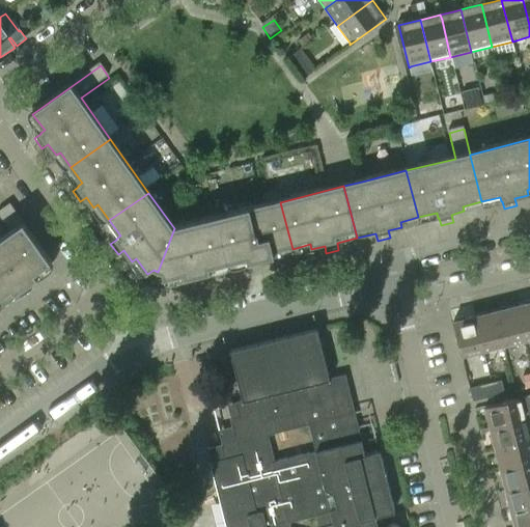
[(266,205),(217,218),(228,265),(247,259),(249,265),(261,261),(263,269),(276,266),(274,258),(275,258),(274,253),(293,249),(280,202),(278,194),(263,197),(266,205)]
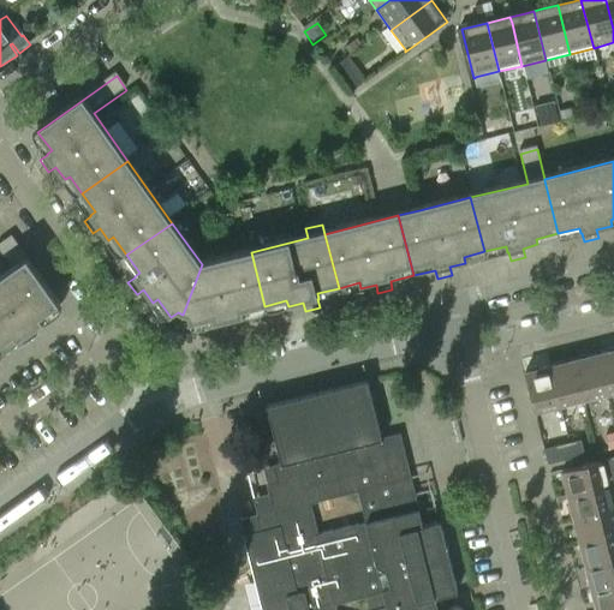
[(0,252),(12,270),(0,279),(0,347),(16,338),(18,342),(19,341),(24,348),(37,340),(31,333),(45,324),(41,320),(60,305),(12,239),(0,246),(0,252)]
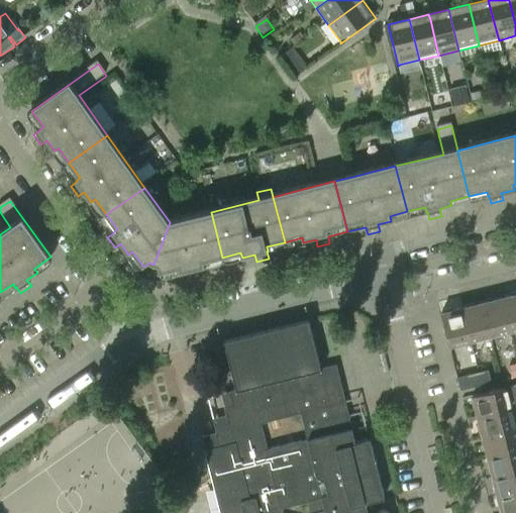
[(211,212),(170,222),(153,265),(159,267),(160,273),(179,269),(180,274),(193,270),(195,277),(207,274),(205,267),(206,267),(204,262),(222,258),(211,212)]
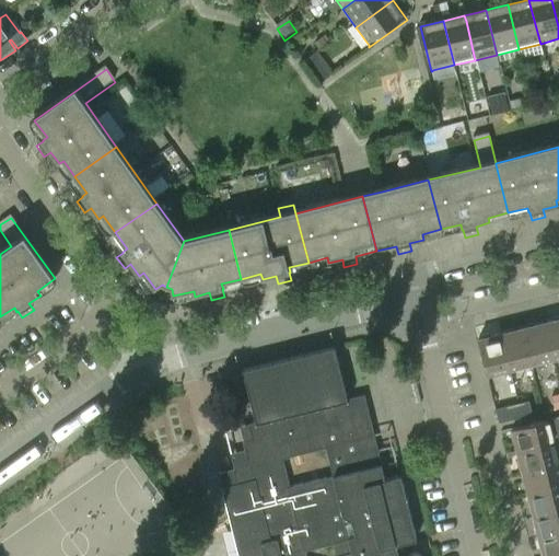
[(558,322),(545,326),(554,365),(558,362),(558,322)]
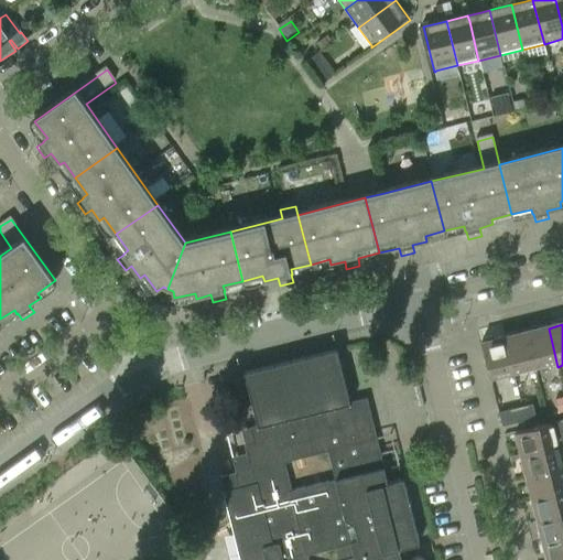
[(558,367),(549,329),(527,334),(536,373),(558,367)]
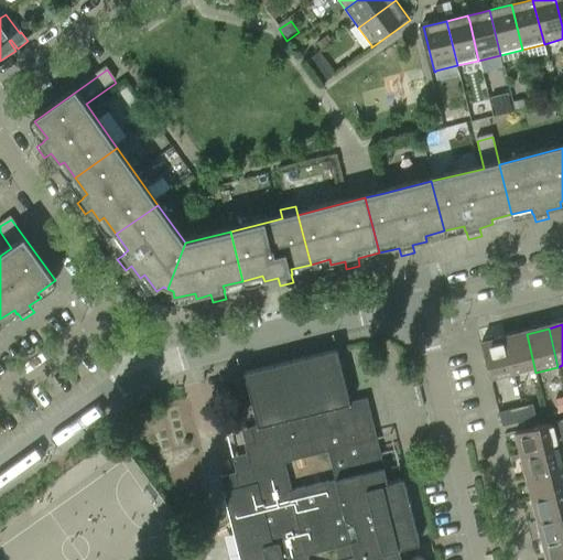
[(536,373),(527,334),(505,340),(515,378),(536,373)]
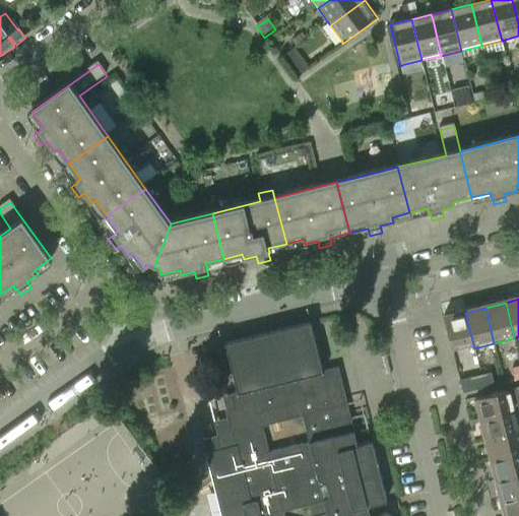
[(465,313),(444,318),(453,353),(474,348),(465,313)]
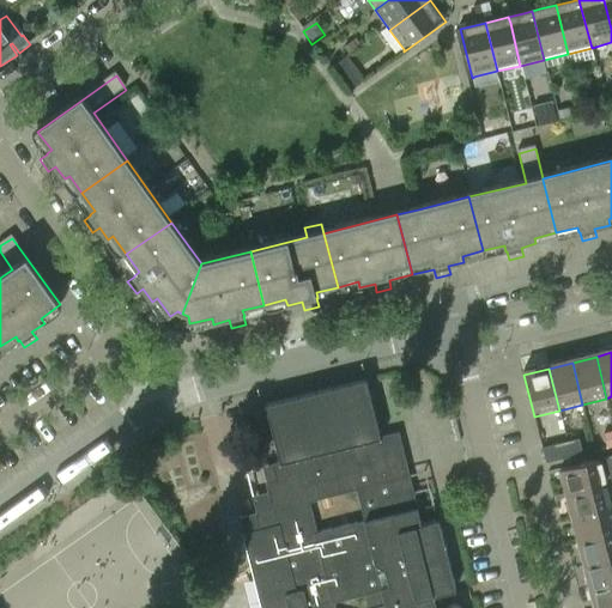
[(381,441),(370,397),(367,384),(267,408),(280,466),(381,441)]
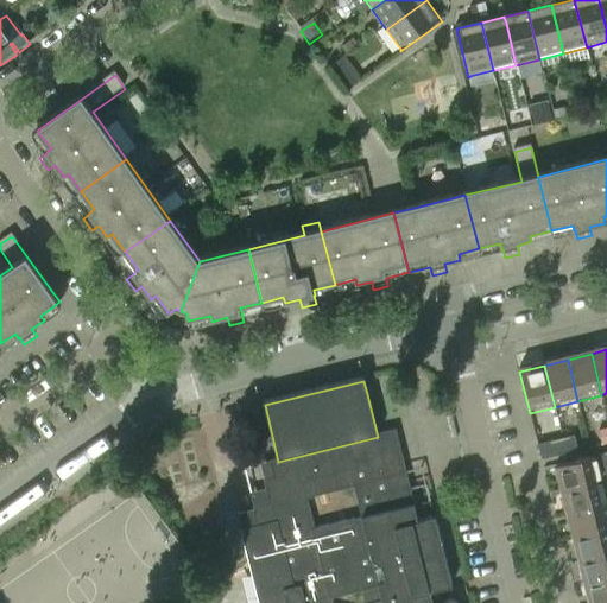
[(456,602),(431,602),(430,595),(453,589),(435,520),(412,525),(409,512),(416,509),(411,490),(404,492),(402,482),(404,481),(408,476),(396,432),(378,437),(278,462),(271,464),(274,480),(265,483),(271,508),(254,512),(258,528),(242,533),(259,602),(456,602)]
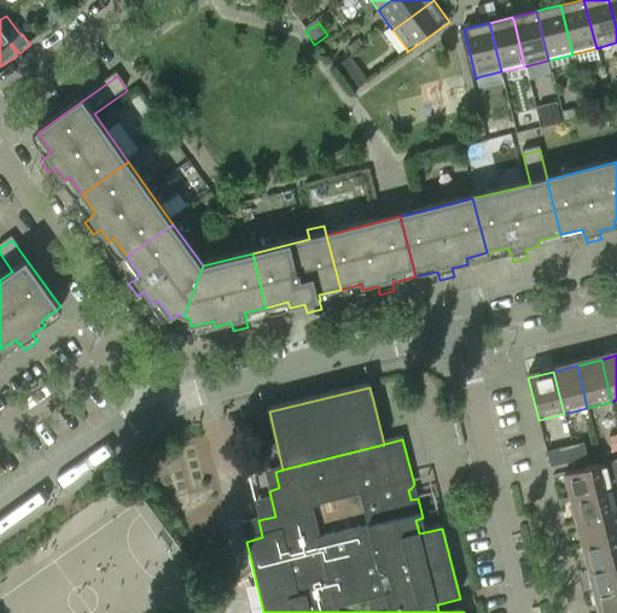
[(587,461),(583,448),(572,450),(576,465),(587,461)]
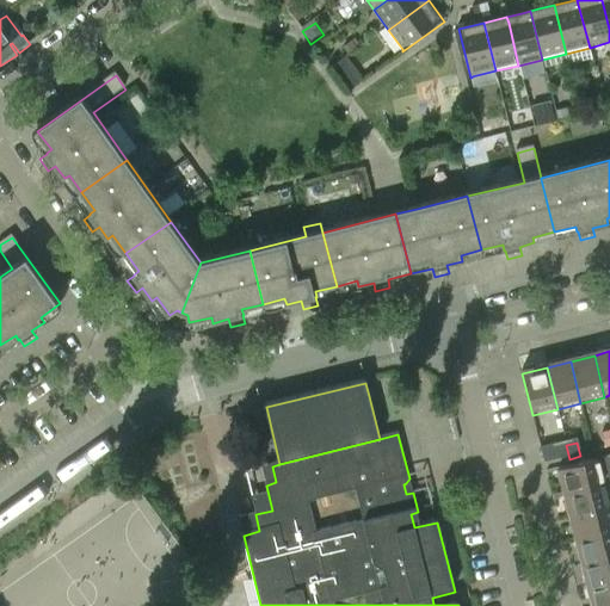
[(555,447),(559,462),(570,459),(566,445),(555,447)]
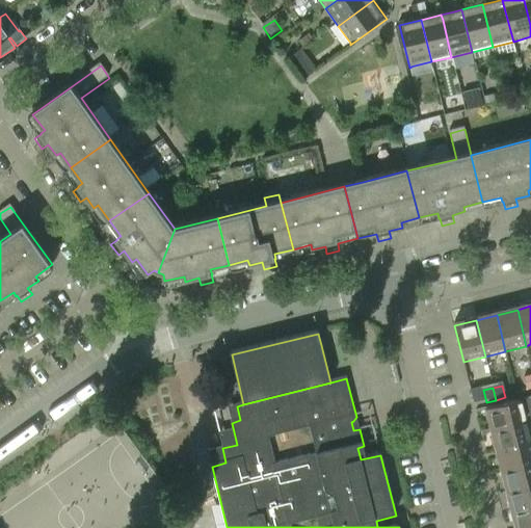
[(530,398),(486,411),(492,432),(528,423),(530,422),(530,398)]
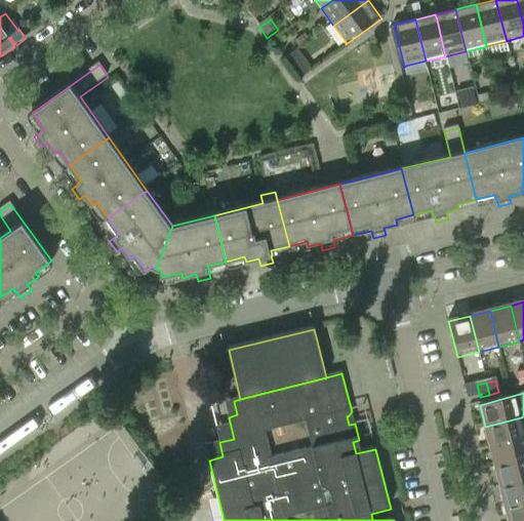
[(523,428),(521,417),(485,427),(490,446),(523,438),(523,428)]
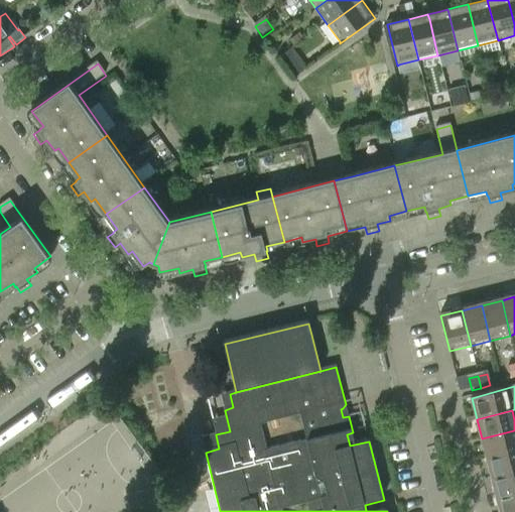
[(514,430),(482,438),(487,459),(514,452),(514,430)]
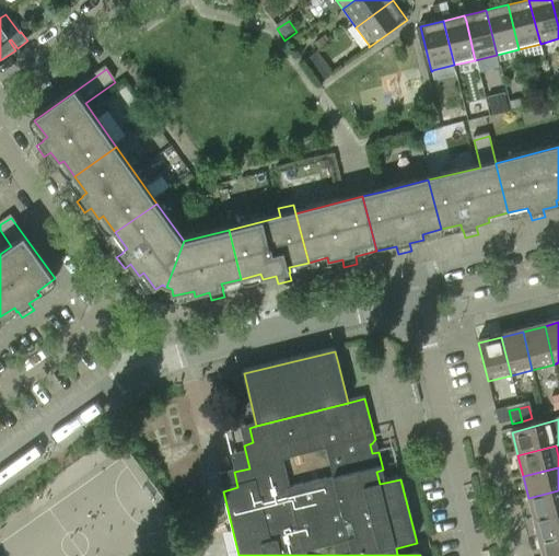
[(558,490),(528,498),(534,520),(558,513),(558,490)]
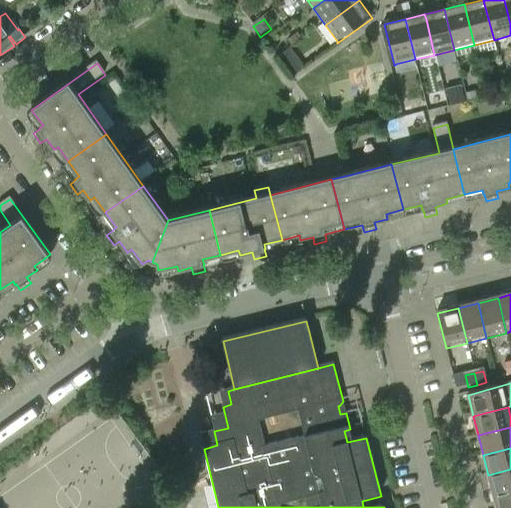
[(510,469),(488,475),(493,495),(510,490),(510,469)]
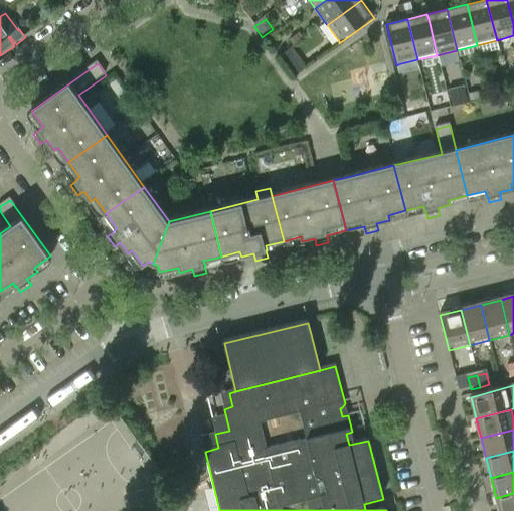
[(513,493),(496,498),(499,510),(513,510),(513,493)]
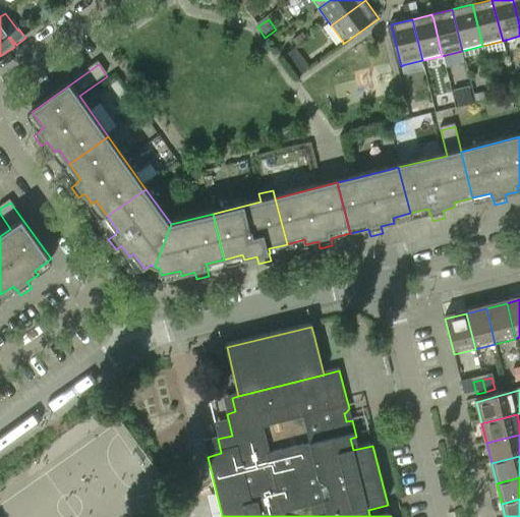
All buildings are outlined.
